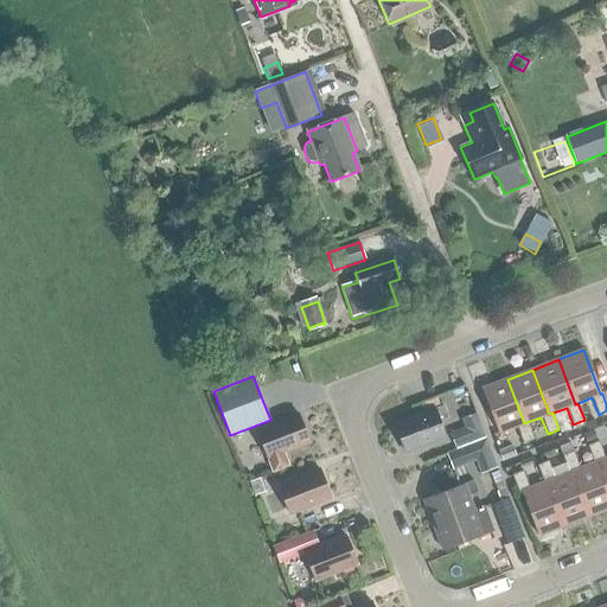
[(534,440),(528,422),(524,423),(508,379),(481,389),(498,434),(516,427),(523,443),(534,440)]
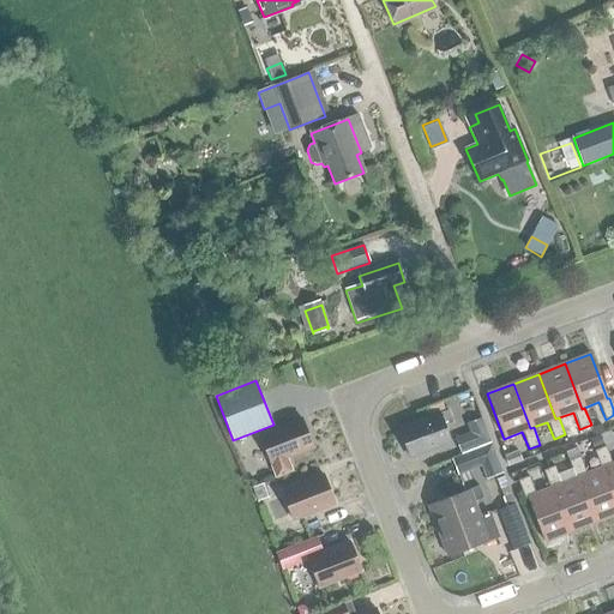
[(447,410),(398,431),(410,461),(451,444),(444,427),(453,423),(447,410)]
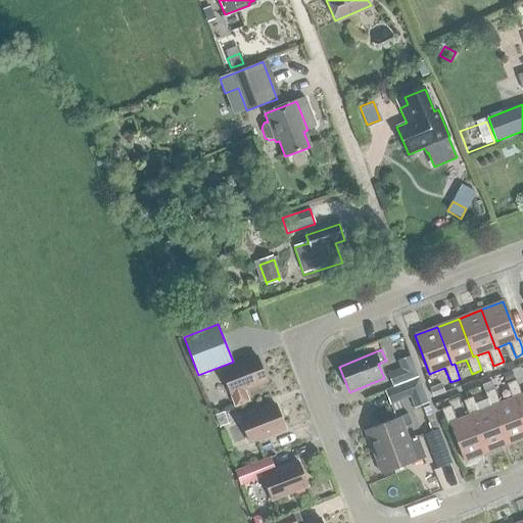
[(418,378),(410,357),(396,362),(400,372),(388,376),(392,387),(418,378)]
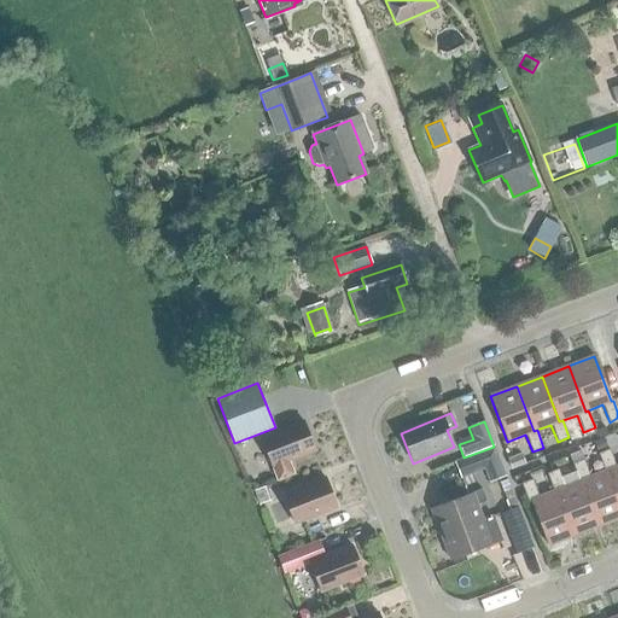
[(262,438),(278,481),(293,474),(289,461),(315,452),(303,423),(262,438)]
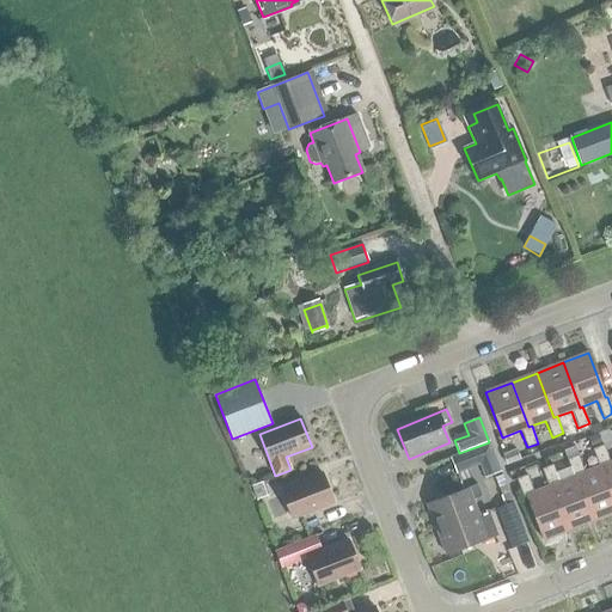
[(501,472),(489,444),(450,458),(456,473),(457,473),(460,482),(471,477),(467,470),(479,465),(485,478),(501,472)]
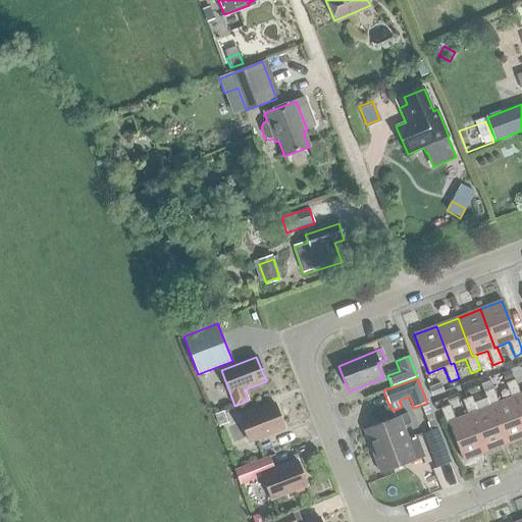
[(521,421),(521,394),(520,395),(515,380),(505,384),(511,398),(513,398),(521,421)]
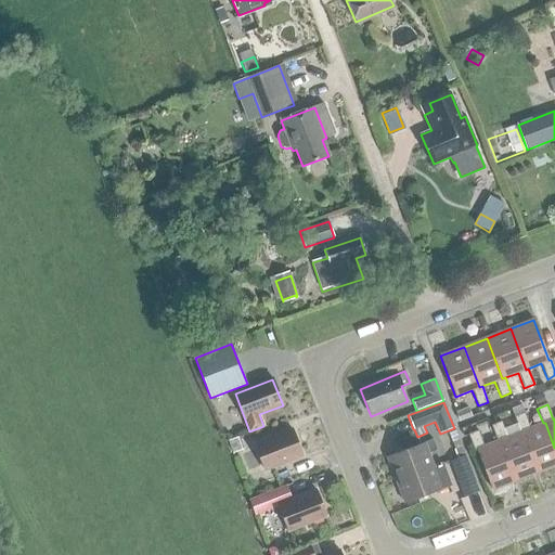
[(467,408),(454,413),(457,424),(472,418),(467,408)]
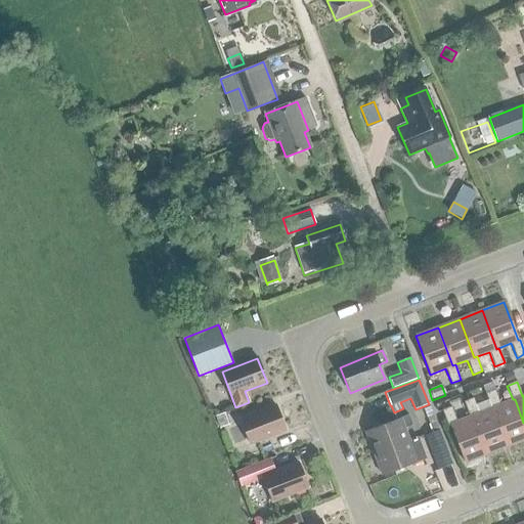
[(508,445),(523,438),(523,423),(515,399),(513,399),(500,404),(495,390),(485,394),(490,407),(493,406),(508,445)]
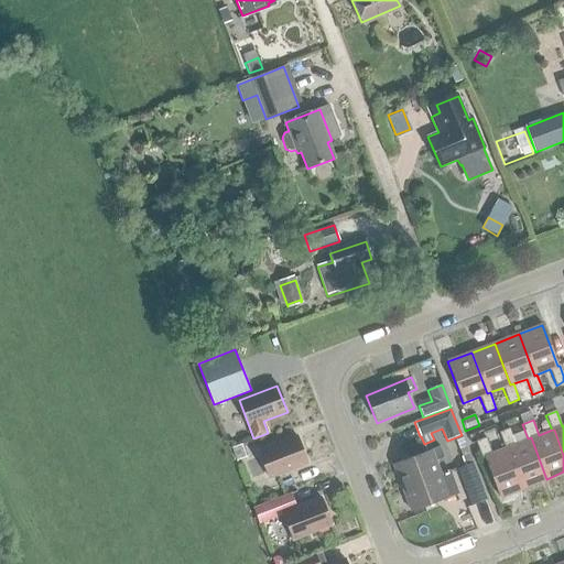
[(523,488),(546,479),(531,437),(528,438),(529,438),(516,444),(509,430),(499,433),(506,448),(508,447),(523,488)]
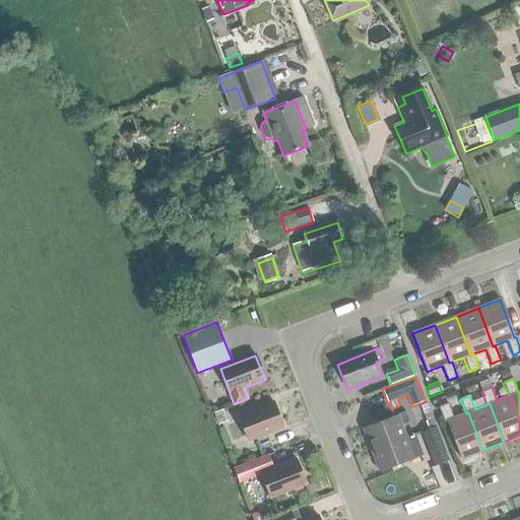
[(239,416),(248,441),(283,428),(274,402),(239,416)]
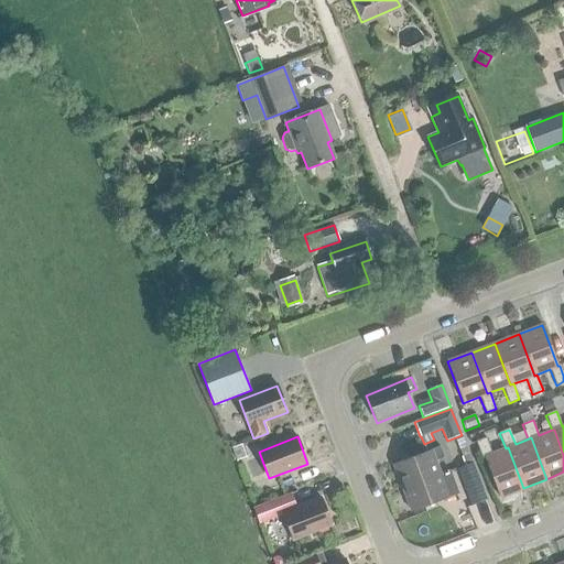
[(499,497),(523,488),(508,447),(506,448),(492,454),(486,438),(476,442),(483,458),(485,458),(499,497)]
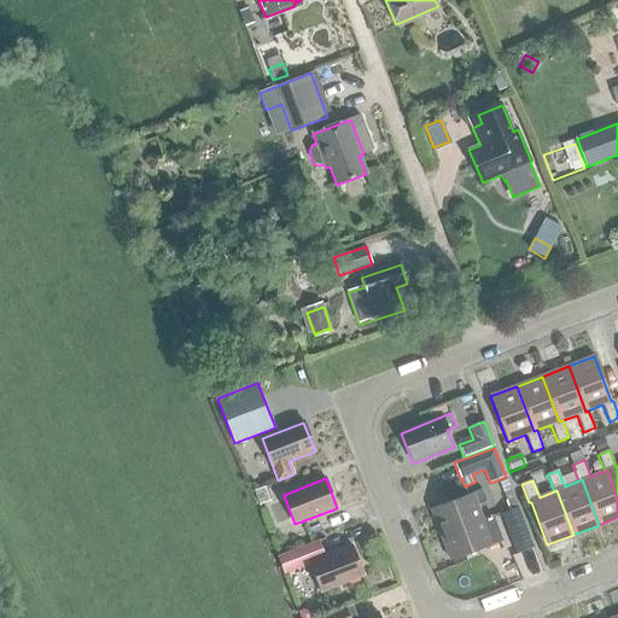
[(267,487),(254,491),(258,505),(272,500),(267,487)]
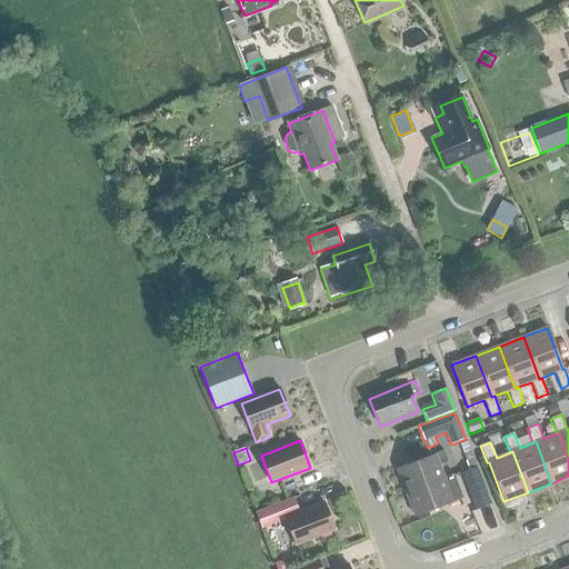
[(397,469),(406,492),(443,478),(439,466),(448,462),(443,451),(397,469)]
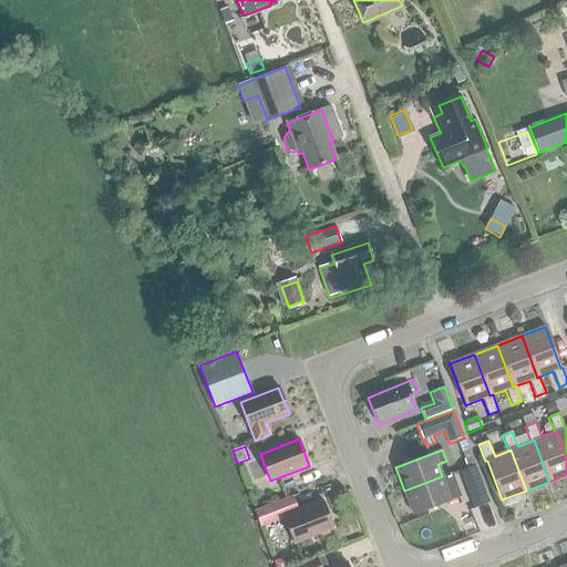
[(461,472),(474,508),(488,503),(475,466),(461,472)]
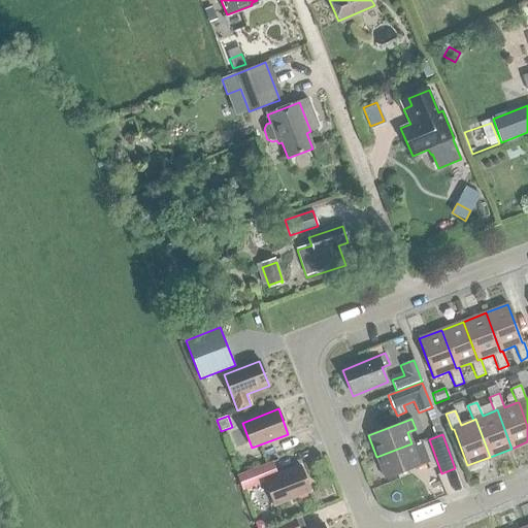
[(376,457),(385,480),(429,463),(421,440),(411,443),(376,457)]
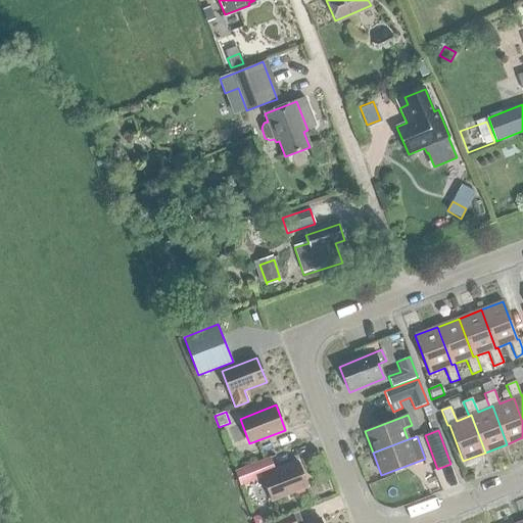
[(262,475),(272,501),(307,487),(297,462),(262,475)]
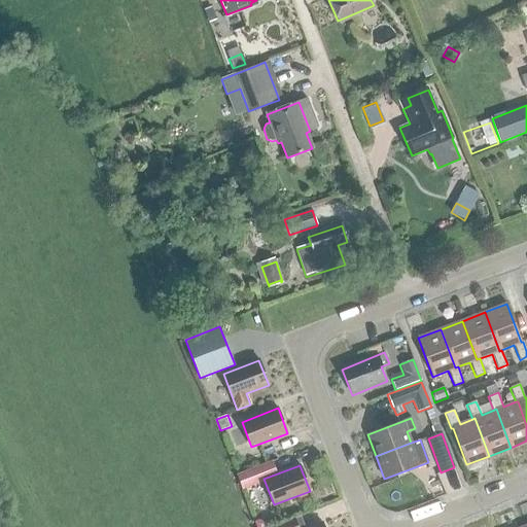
[(240,473),(245,485),(257,481),(252,468),(240,473)]
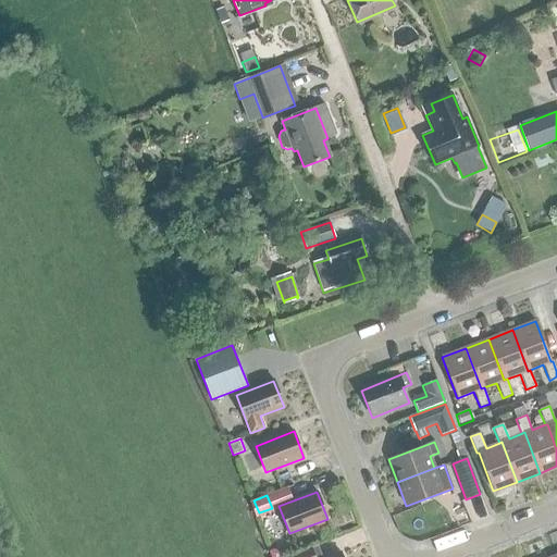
[(342,556),(341,554),(331,556),(321,556),(317,545),(286,556),(342,556)]
